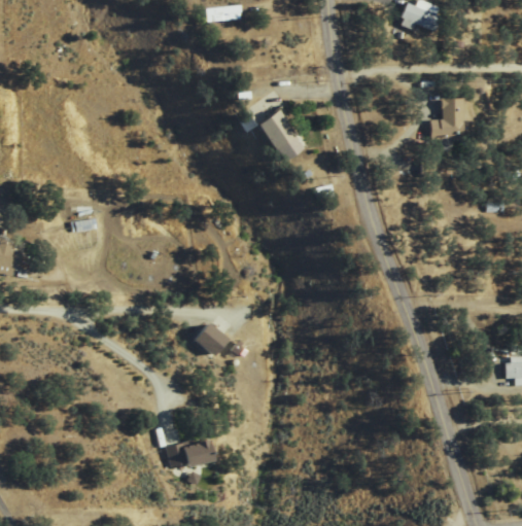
[(444,10),(420,0),(417,0),(415,5),(409,2),(402,15),(433,31),(444,10)]
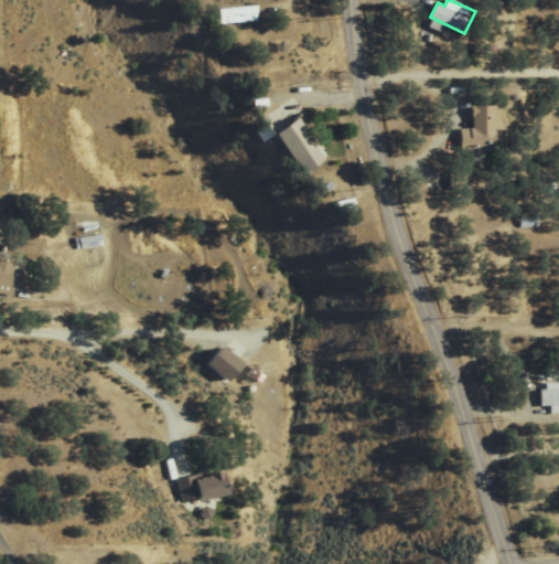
[(260,19),(258,3),(217,8),(219,24),(260,19)]
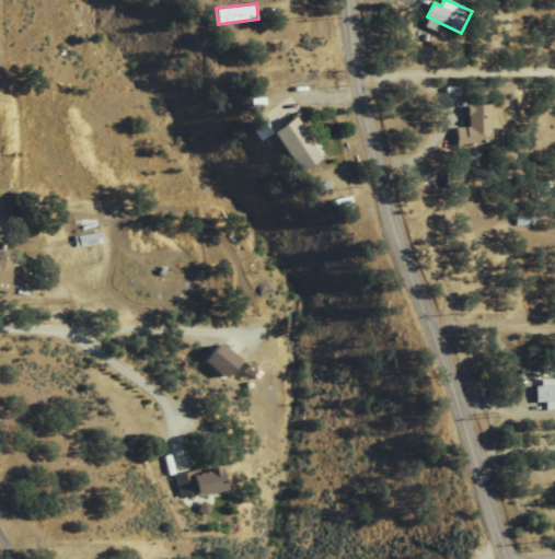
[(460,127),(460,148),(493,147),(492,103),(470,104),(471,127),(460,127)]
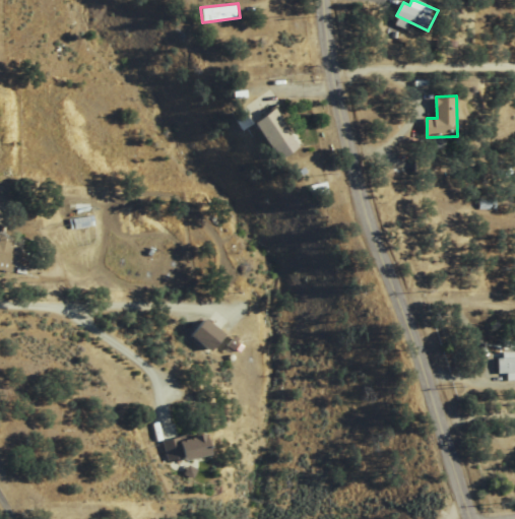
[(300,145),(273,107),(251,121),(277,160),(300,145)]
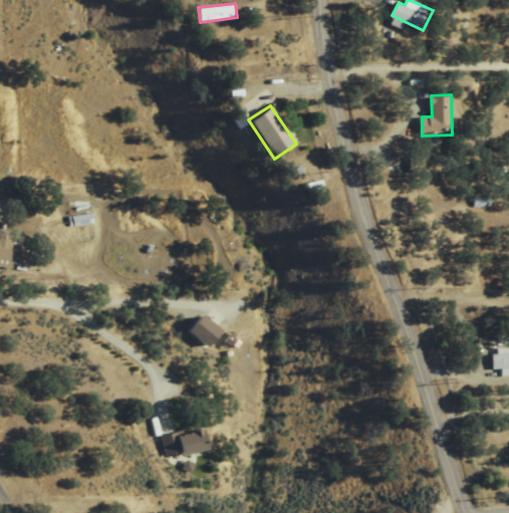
[(189,329),(210,347),(223,332),(202,314),(189,329)]
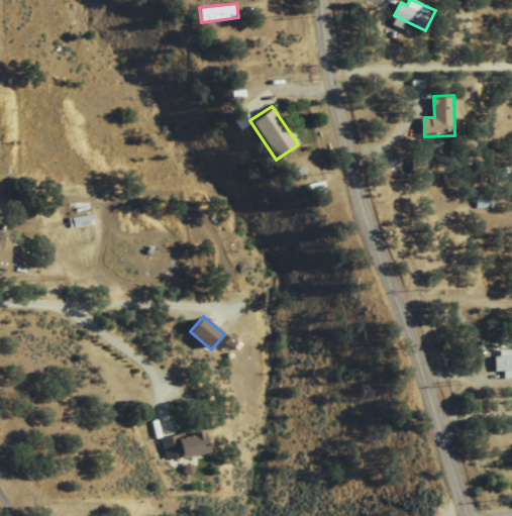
[(511,349),(495,350),(495,371),(506,371),(506,377),(511,376),(511,349)]
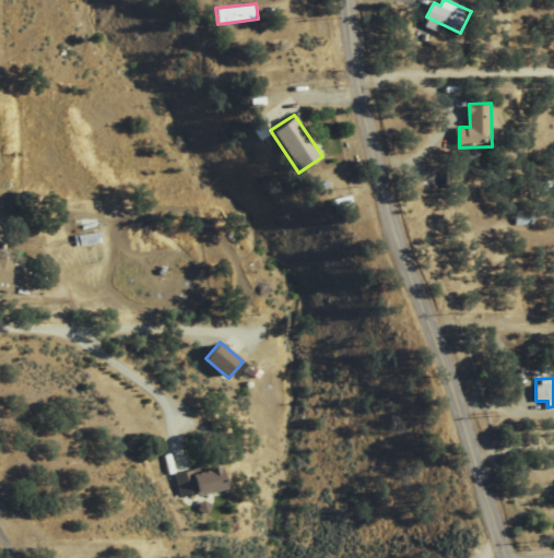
[(183,473),(189,497),(225,488),(219,463),(183,473)]
